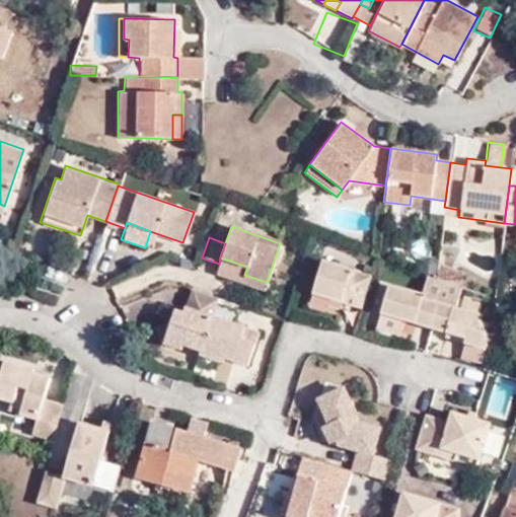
[(459,245),(458,261),(485,264),(486,247),(459,245)]
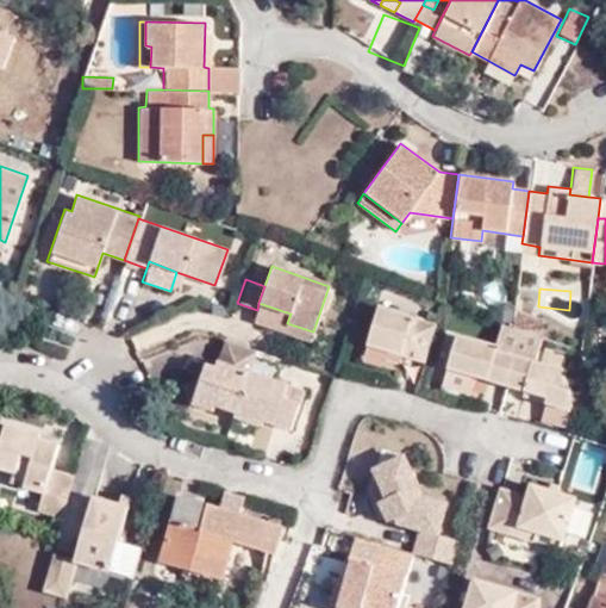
[(311,341),(313,332),(287,323),(291,314),(258,303),(257,310),(252,321),(311,341)]
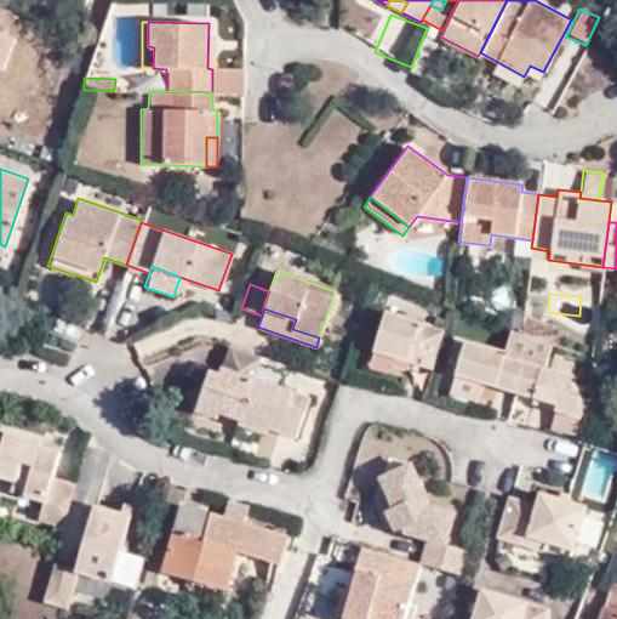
[(392,357),(429,368),(441,328),(383,310),(371,351),(392,357)]
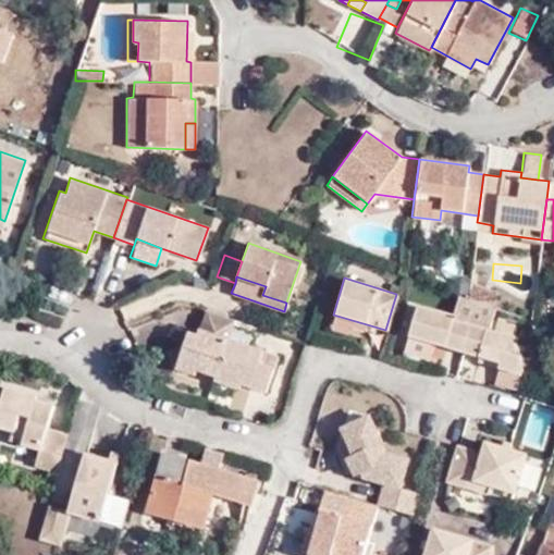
[(467,298),(475,301),(491,307),(496,291),(472,281),(467,298)]
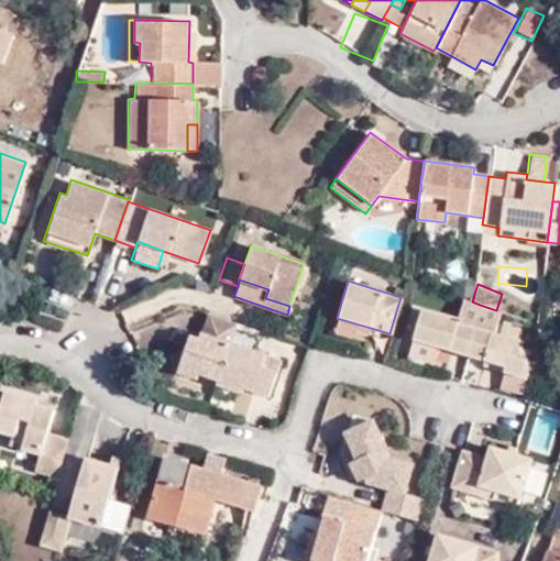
[(437,341),(467,350),(480,305),(472,301),(462,298),(456,317),(420,307),(412,339),(436,347),(437,341)]
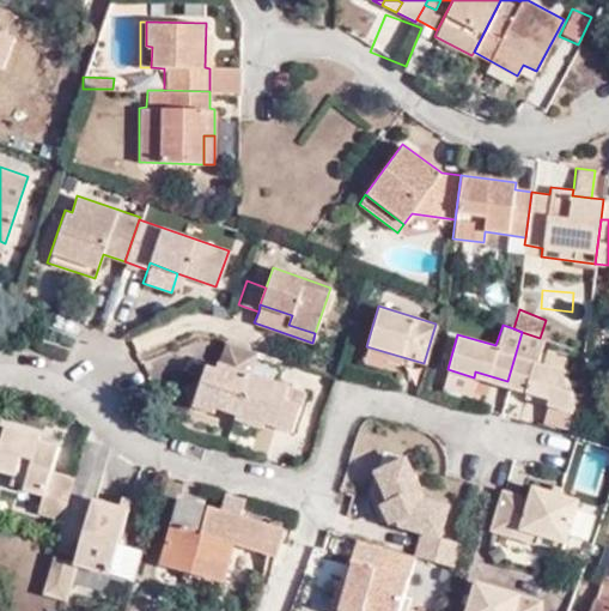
[(525,387),(523,392),(547,399),(546,405),(572,412),(573,406),(561,368),(536,361),(542,339),(540,338),(522,332),(507,381),(525,387)]
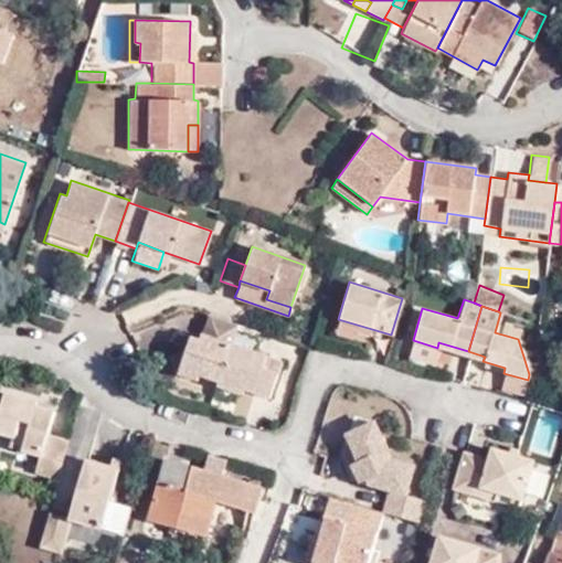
[(230,343),(236,324),(208,312),(198,338),(189,336),(186,347),(167,356),(176,374),(195,381),(198,375),(216,382),(230,343)]
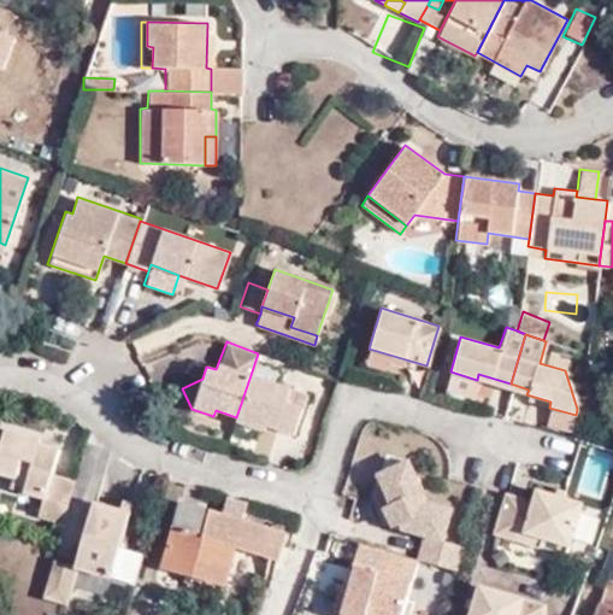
[(384,370),(389,355),(369,349),(365,365),(384,370)]
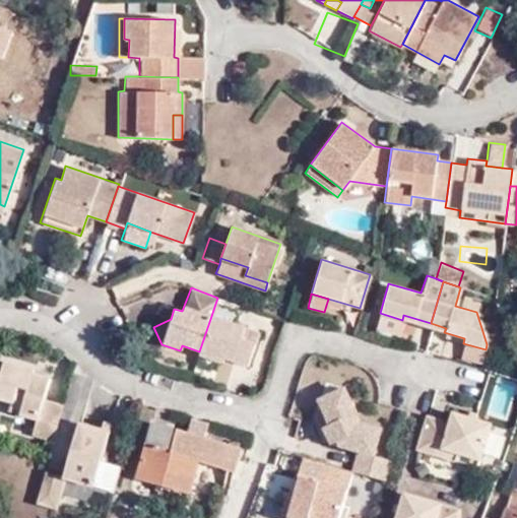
[(397,335),(402,320),(380,313),(375,328),(397,335)]
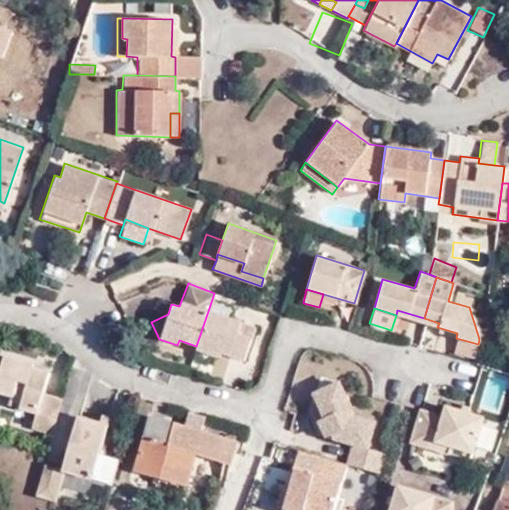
[(396,315),(423,322),(424,318),(397,310),(396,315)]
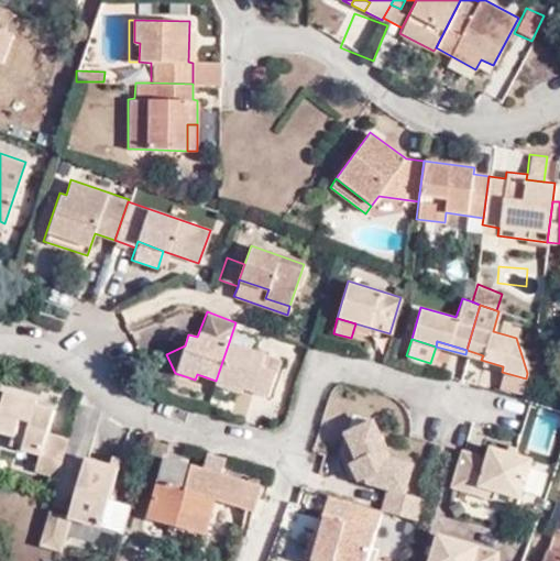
[(216,381),(216,384),(240,392),(241,387),(267,396),(280,360),(229,342),(216,381)]
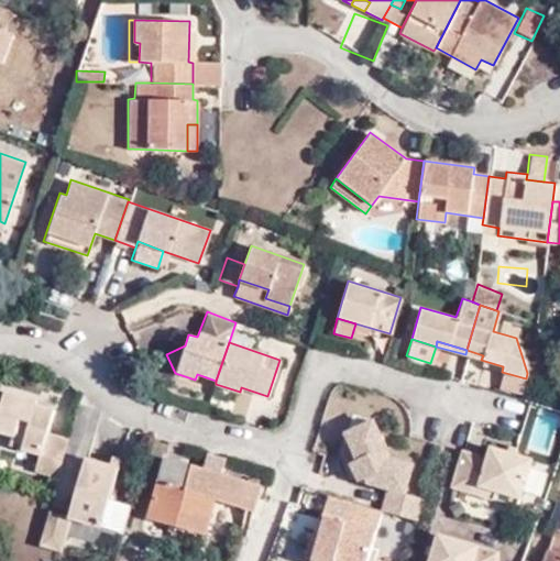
[(467,350),(465,354),(481,360),(483,355),(467,350)]
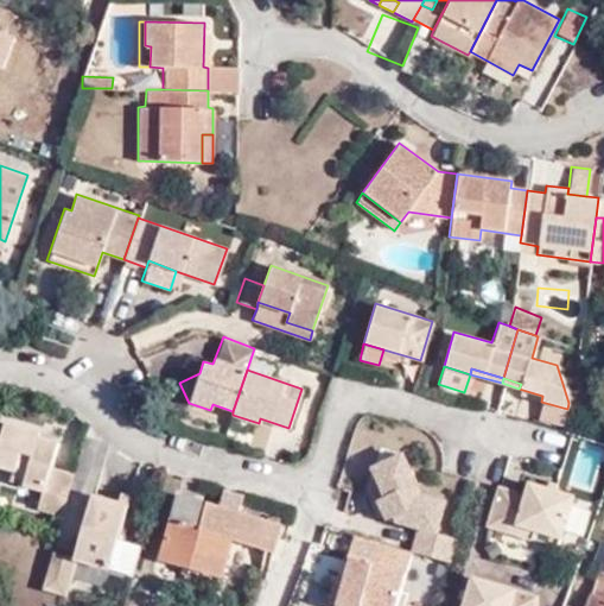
[(563,424),(567,409),(541,402),(536,417),(563,424)]
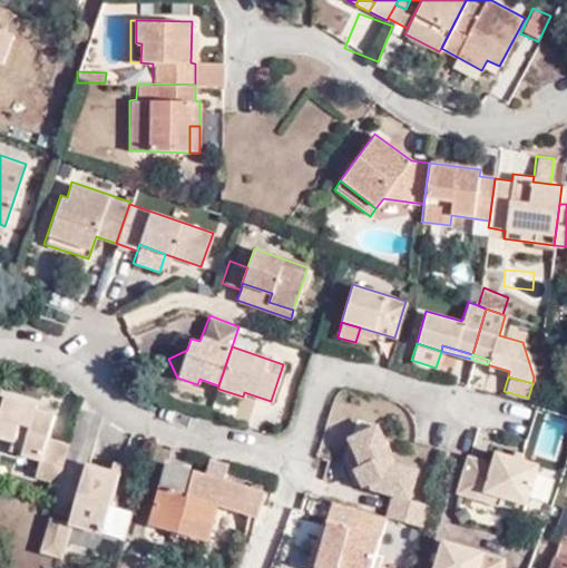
[(61,467),(67,443),(47,438),(54,413),(35,408),(36,404),(2,395),(0,403),(0,438),(22,444),(20,454),(38,460),(61,467)]
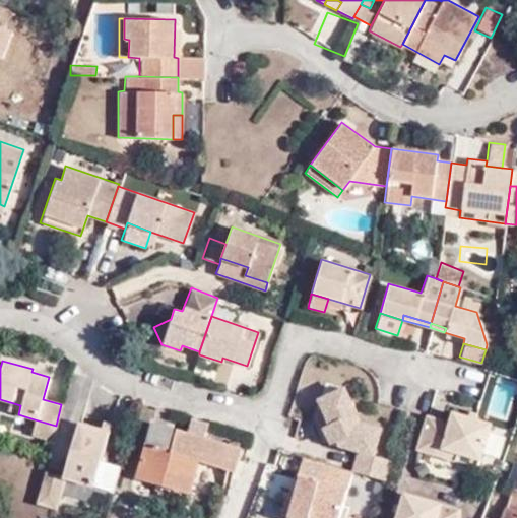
[(329,424),(322,426),(330,443),(337,440),(336,444),(340,445),(356,450),(349,470),(385,480),(390,461),(370,455),(378,430),(358,424),(340,387),(320,396),(321,398),(318,399),(329,424)]
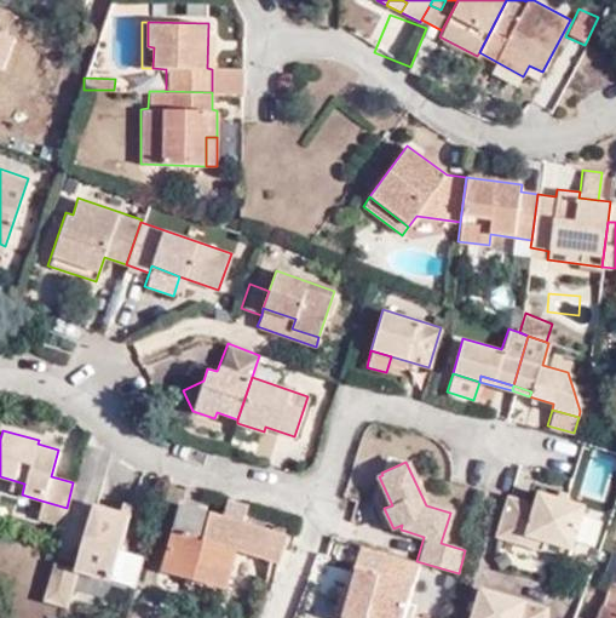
[(534,504),(506,496),(495,536),(539,549),(541,542),(570,550),(583,504),(537,492),(534,504)]
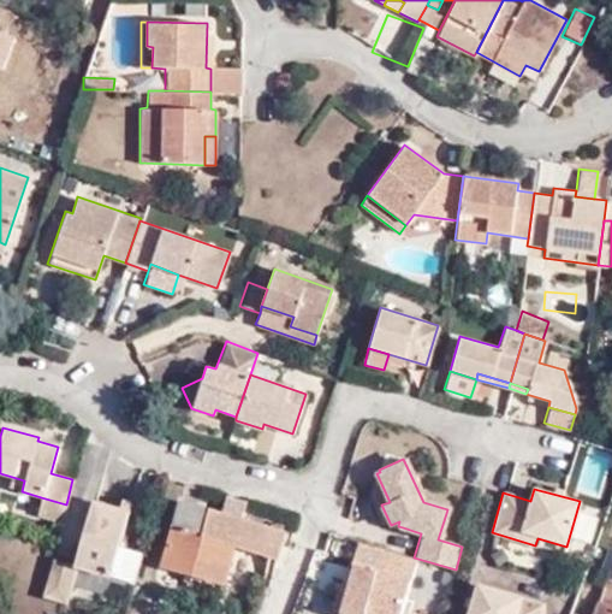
[(241,517),(245,500),(225,494),(219,511),(178,500),(160,567),(225,584),(235,547),(273,558),(281,529),(241,517)]
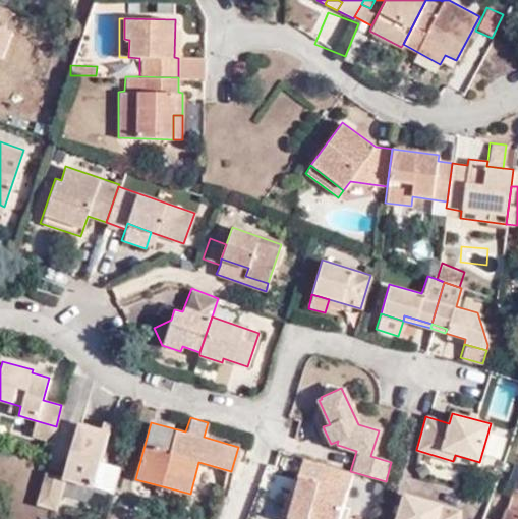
[(52,441),(56,426),(35,420),(31,435),(52,441)]
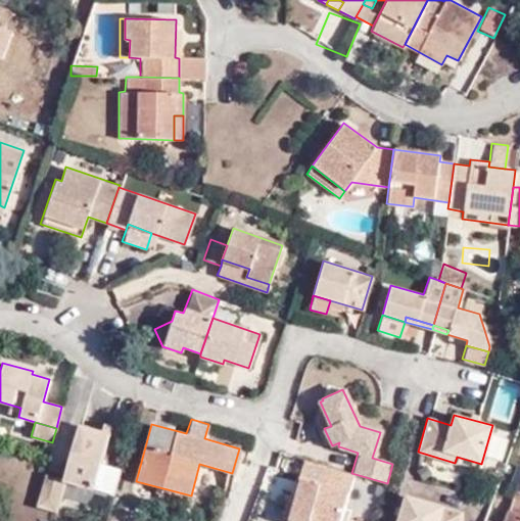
[(111,494),(119,470),(99,465),(108,434),(78,425),(62,479),(43,474),(35,503),(55,508),(63,480),(111,494)]
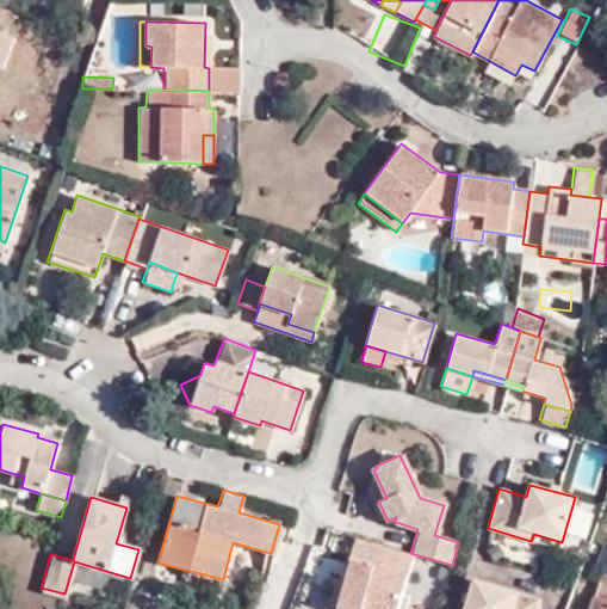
[(395,608),(410,554),(353,537),(348,558),(351,558),(335,608),(395,608)]
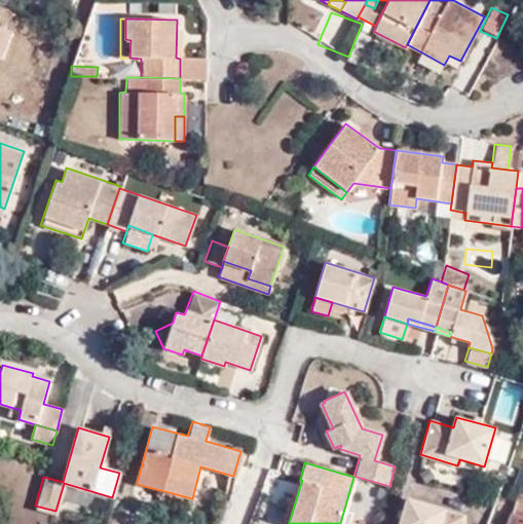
[(522,491),(522,471),(519,471),(513,488),(522,491)]
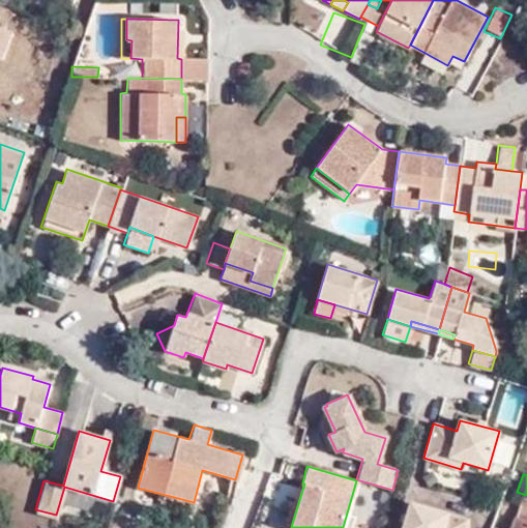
[(526,527),(526,496),(522,495),(509,527),(526,527)]
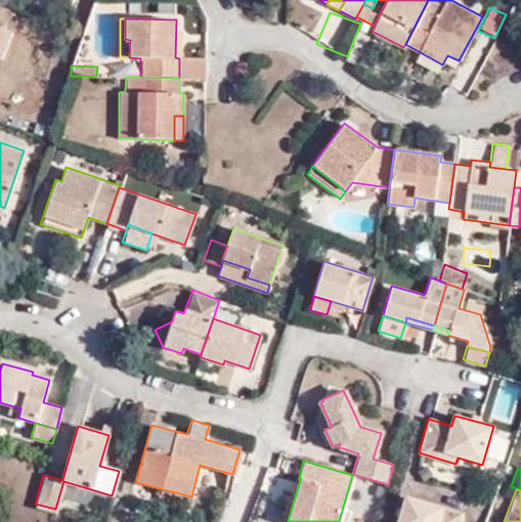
[(461,521),(464,513),(405,497),(397,521),(461,521)]
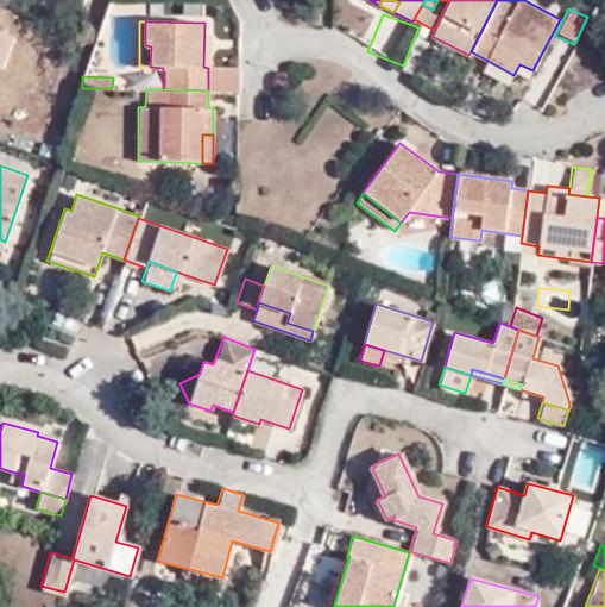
[(64,592),(41,586),(39,590),(63,596),(64,592)]
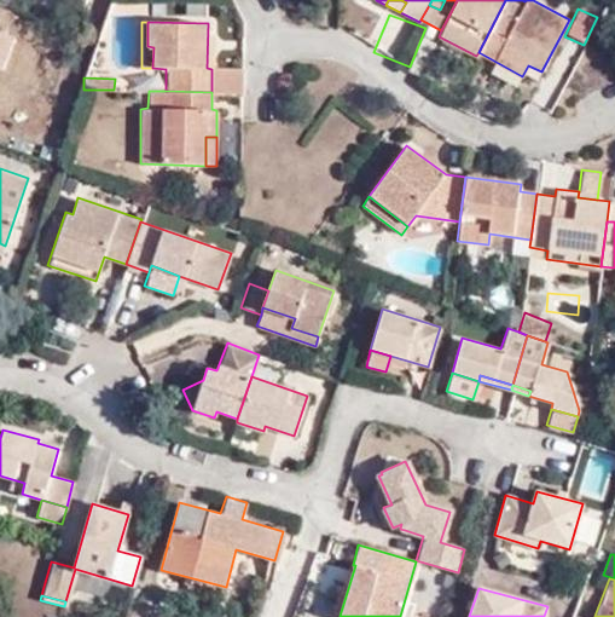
All buildings are outlined.
